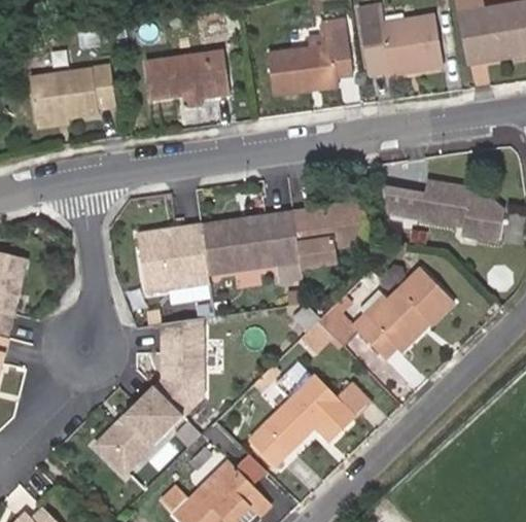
[(525,50),(525,0),(520,0),(486,6),(485,0),(464,0),(465,8),(471,60),(525,50)]
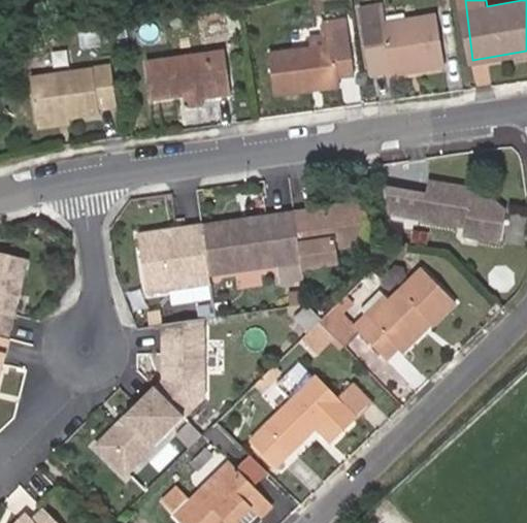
[(438,12),(385,20),(382,1),(364,3),(373,71),(392,68),(392,71),(446,63),(438,12)]
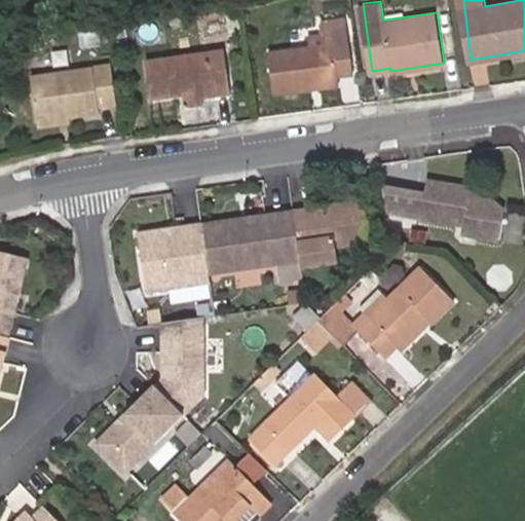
[(325,42),(310,44),(268,49),(273,91),(308,87),(308,79),(338,75),(338,71),(352,70),(347,21),(323,24),(324,28),(324,33),(325,42)]
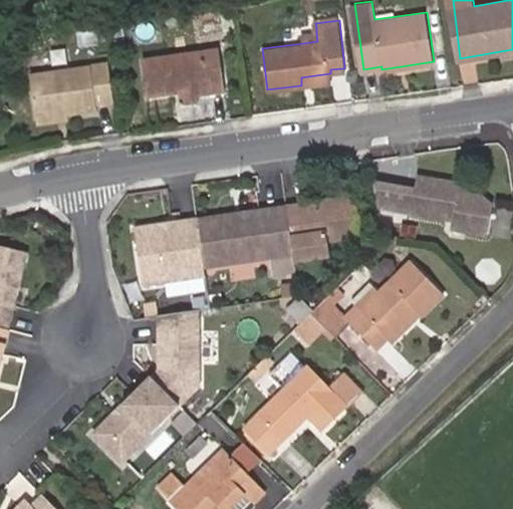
[(302,34),(303,43),(317,41),(316,32),(302,34)]
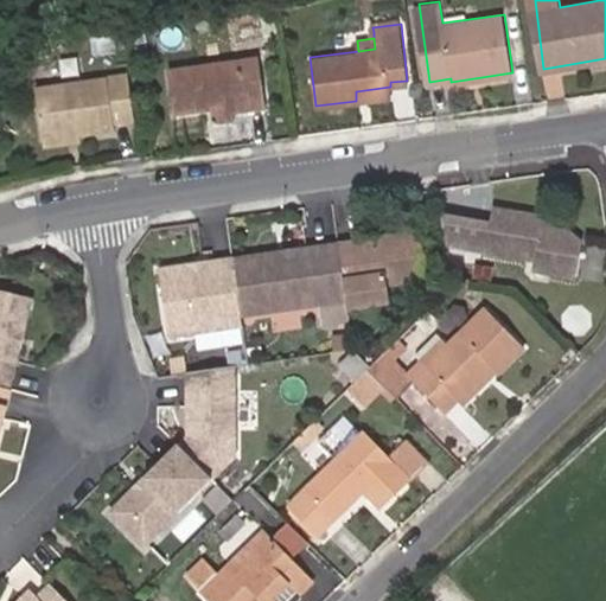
[(259,58),(241,59),(247,100),(210,104),(211,123),(234,121),(233,110),(265,106),(259,58)]
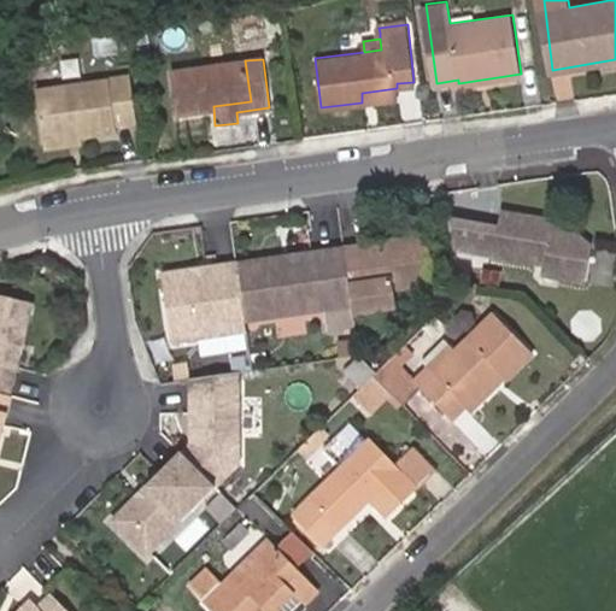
[(251,101),(245,60),(168,69),(174,111),(213,106),(251,101)]
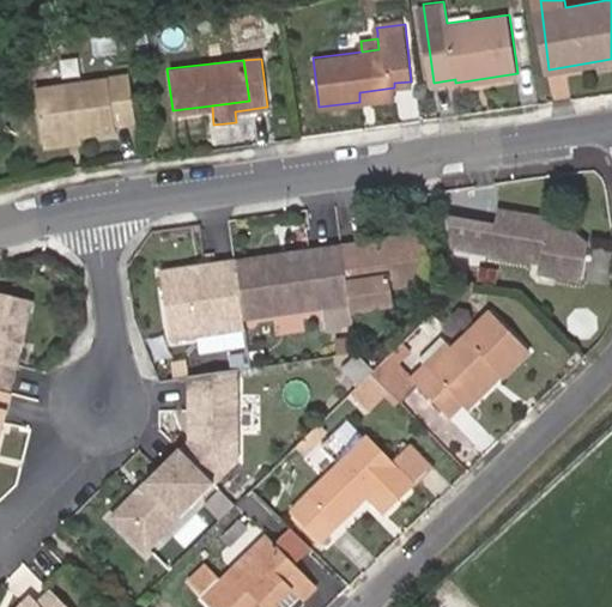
[(34,87),(40,135),(62,133),(111,127),(111,121),(132,120),(126,76),(34,87)]
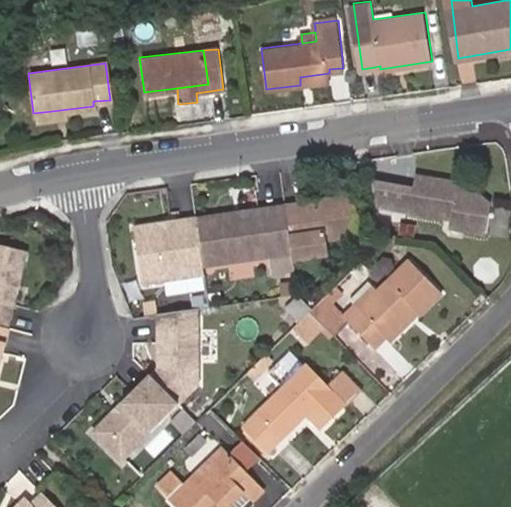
[(300,77),(300,85),(330,81),(329,73),(300,77)]
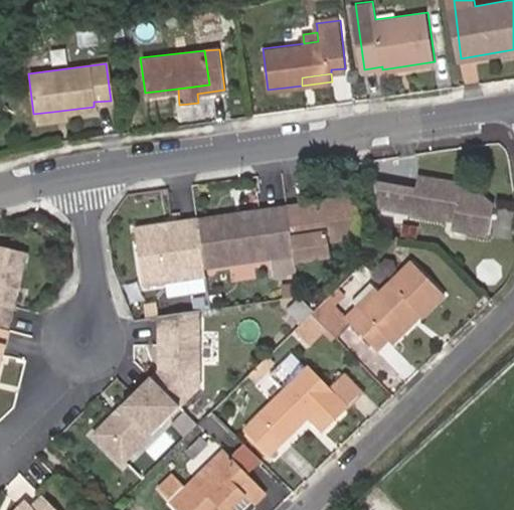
[(52,112),(33,114),(34,123),(53,121),(52,112)]
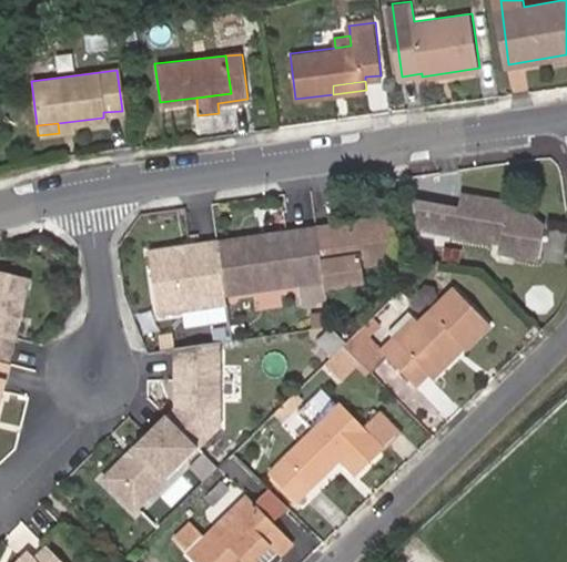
[(411,203),(415,230),(498,244),(497,254),(537,259),(544,221),(505,214),(506,204),(459,196),(457,211),(411,203)]
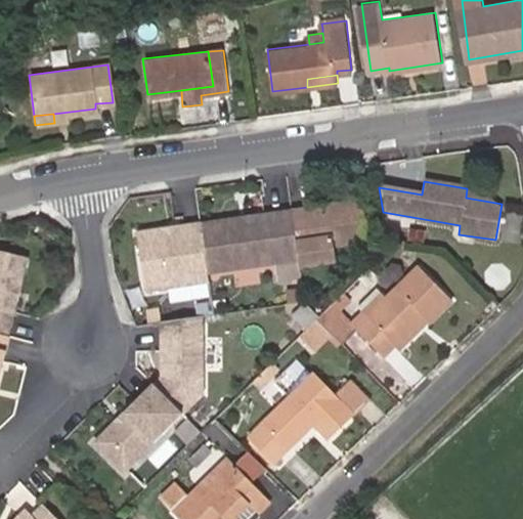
[(358,200),(288,210),(297,259),(298,262),(331,257),(329,243),(362,238),(358,200)]
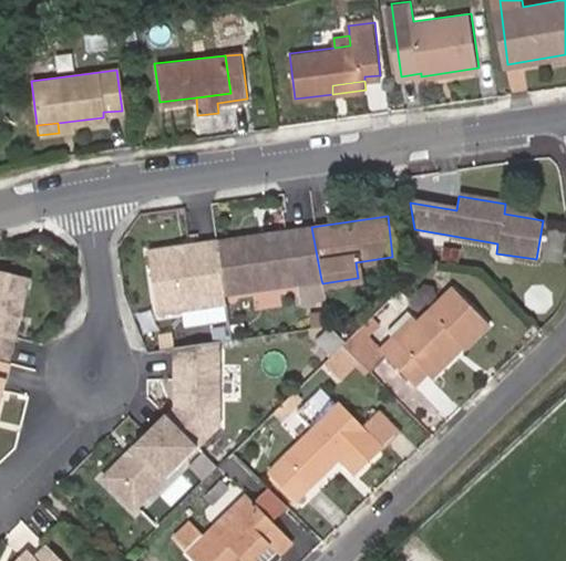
[(321,280),(311,227),(277,231),(277,237),(255,240),(254,235),(212,240),(218,293),(321,280)]
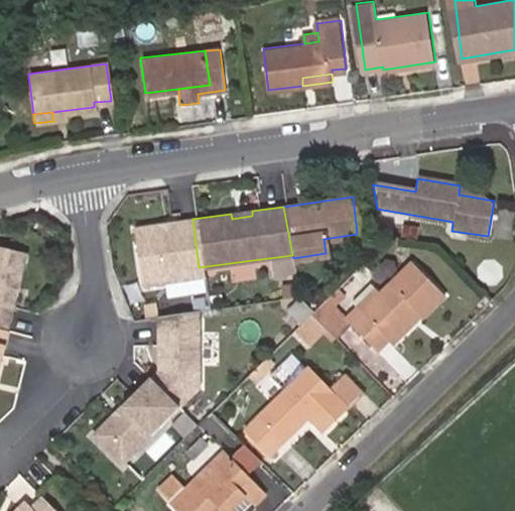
[(192,219),(130,227),(137,283),(200,275),(199,267),(192,219)]
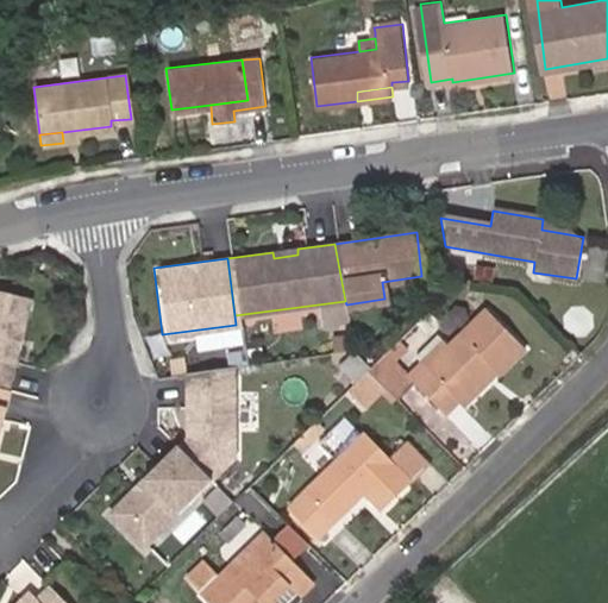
[(0,384),(7,387),(29,297),(0,289),(0,384)]
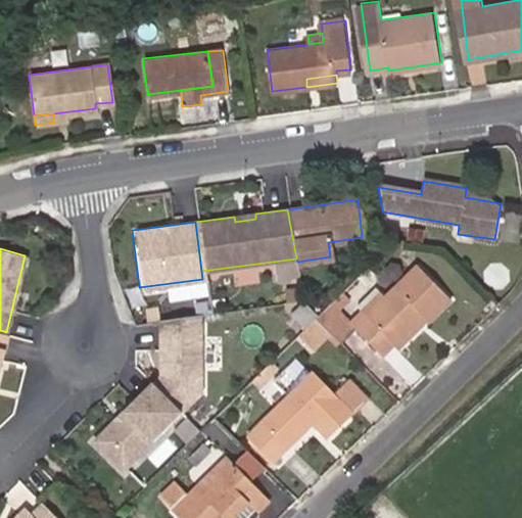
[(369,316),(364,311),(350,323),(357,329),(380,355),(391,344),(393,345),(423,317),(428,323),(451,299),(419,267),(385,299),(369,316)]
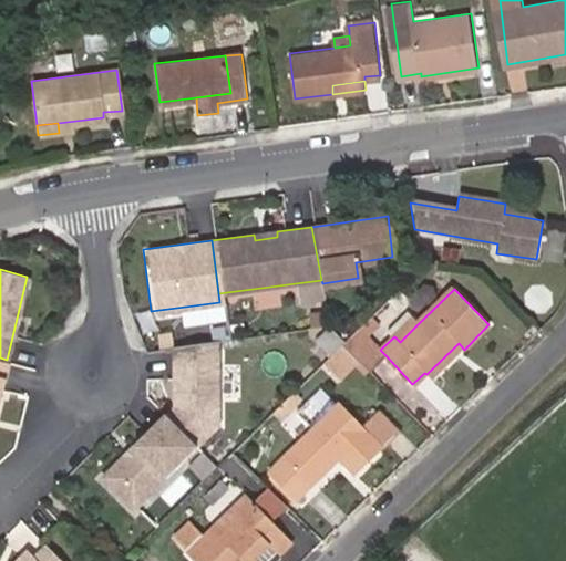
[(413,319),(394,336),(400,342),(418,324),(413,319)]
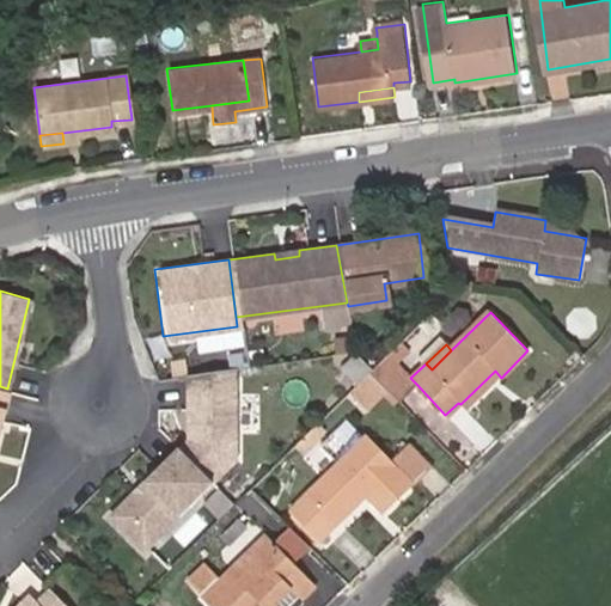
[(350,375),(365,360),(350,347),(336,362),(350,375)]
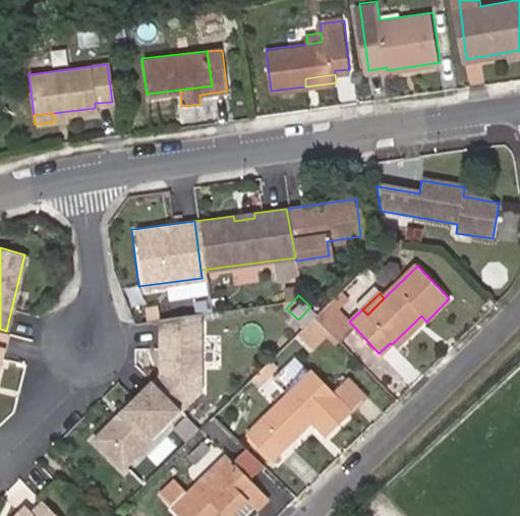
[(328,330),(343,316),(344,314),(340,310),(331,300),(314,316),(328,330)]
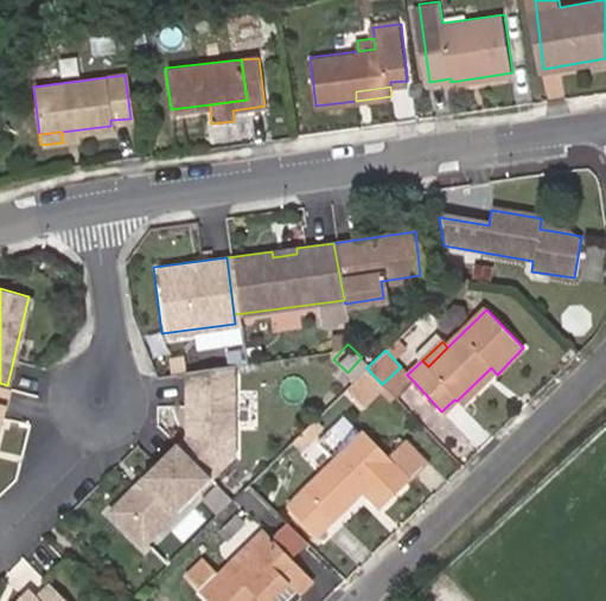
[(225,362),(179,368),(185,424),(191,423),(192,432),(186,433),(178,441),(210,475),(234,453),(225,362)]
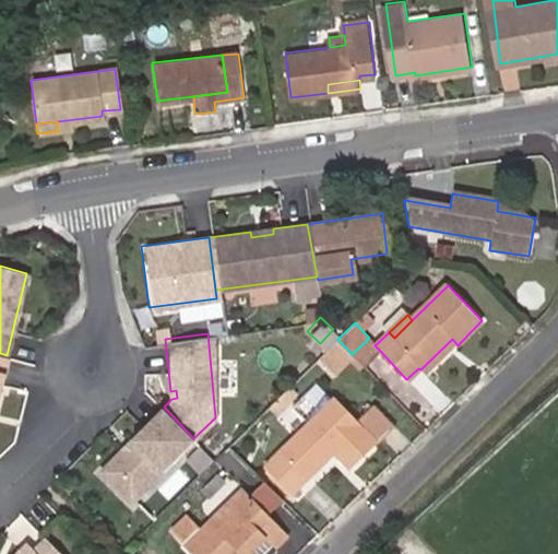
[(352,354),(337,339),(320,356),(333,370),(352,354)]
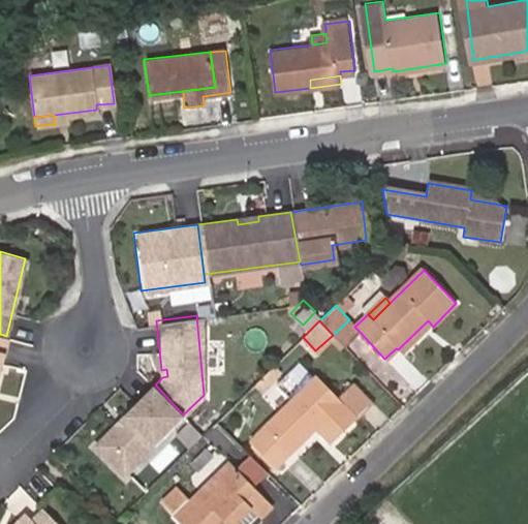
[(333,335),(345,347),(361,333),(354,327),(348,320),(333,335)]
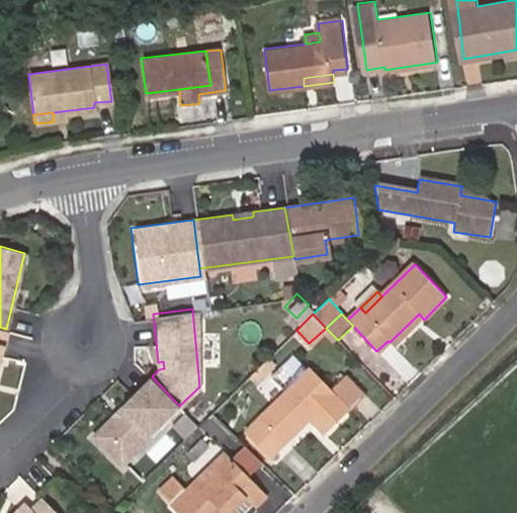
[(305,414),(310,419),(324,435),(348,411),(349,412),(365,397),(346,376),(329,393),(308,369),(293,354),(270,375),(284,392),(256,419),(246,428),(272,456),(281,446),(304,424),(299,419),(305,414)]
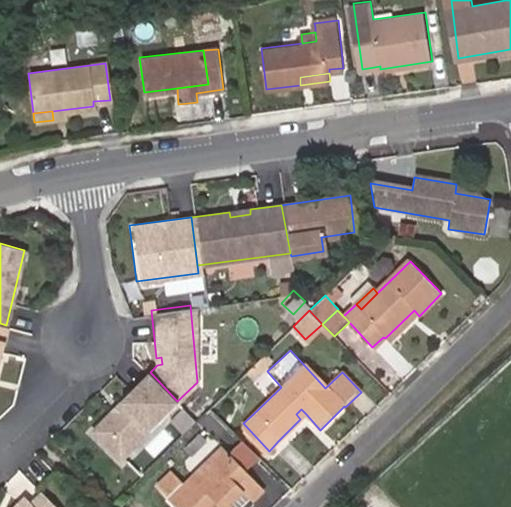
[(150,372),(92,427),(120,456),(177,401),(150,372)]
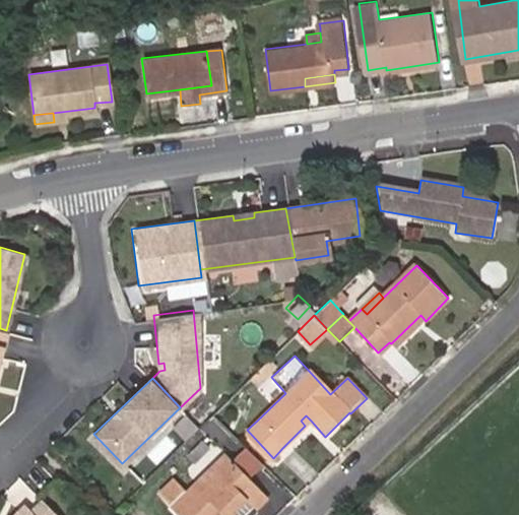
[(305,426),(311,421),(306,415),(301,421),(305,426)]
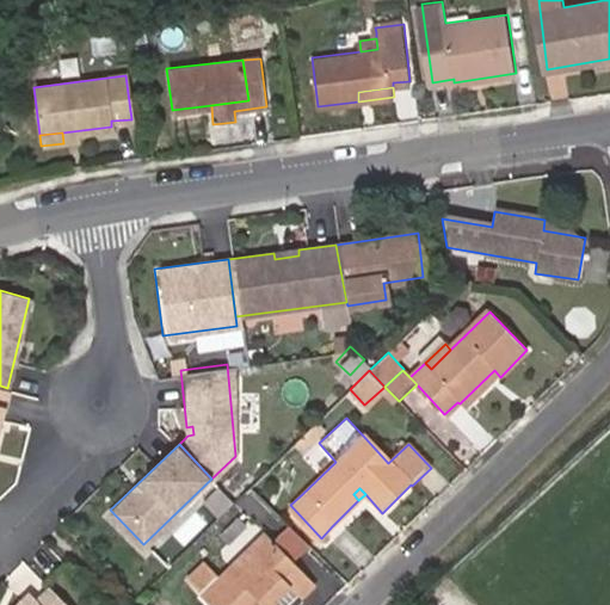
[(264,604),(266,604),(273,598),(290,582),(301,596),(315,581),(267,531),(203,592),(215,604),(260,604),(263,604),(264,604)]
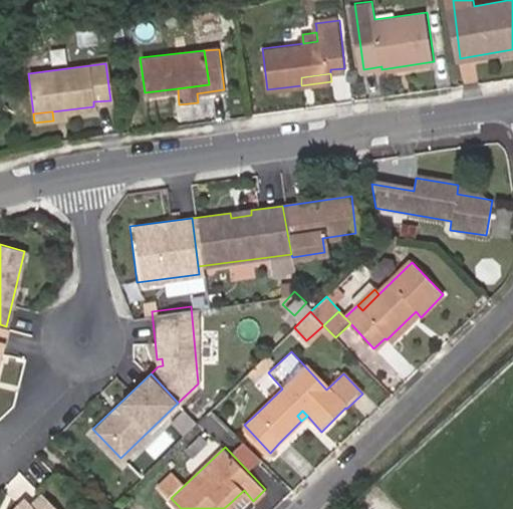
[(182,484),(174,476),(161,488),(169,496),(182,484)]
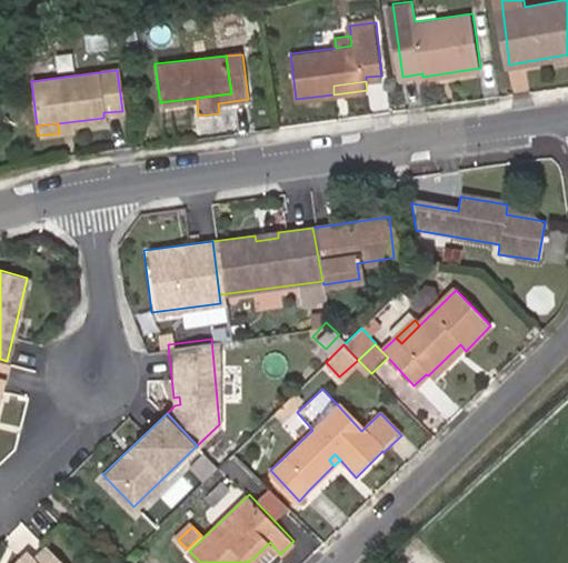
[(60,562),(43,546),(31,558),(25,551),(10,562),(60,562)]
